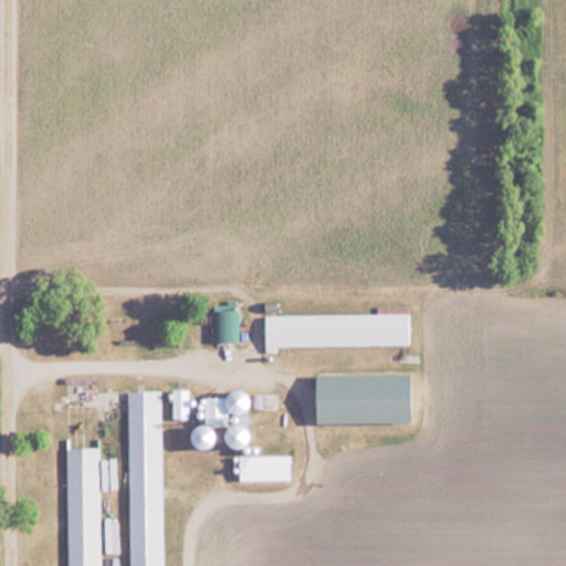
[(237,307),(215,307),(215,341),(237,341),(237,307)]
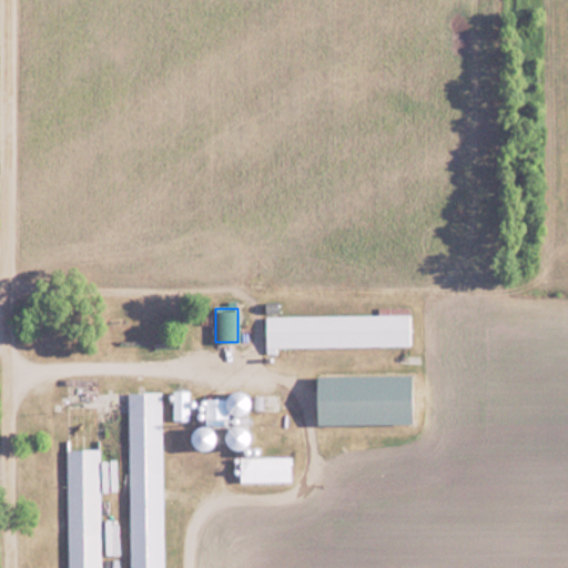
[(277,346),(411,345),(411,314),(266,315),(266,353),(277,353),(277,346)]
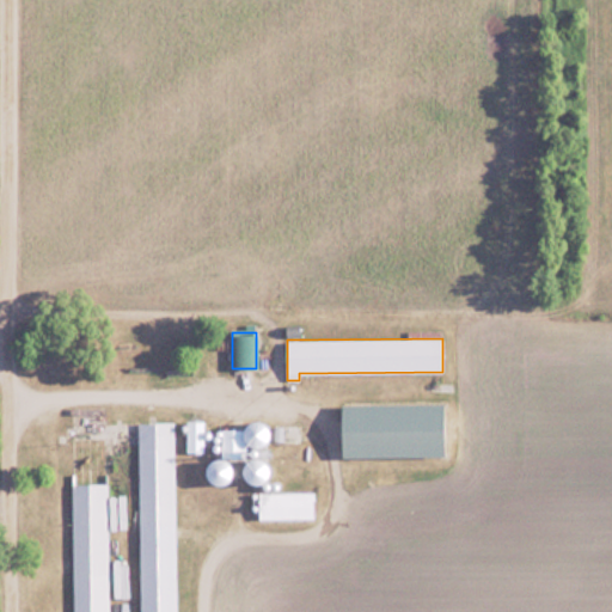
[(446,404),(343,404),(343,456),(446,456),(446,404)]
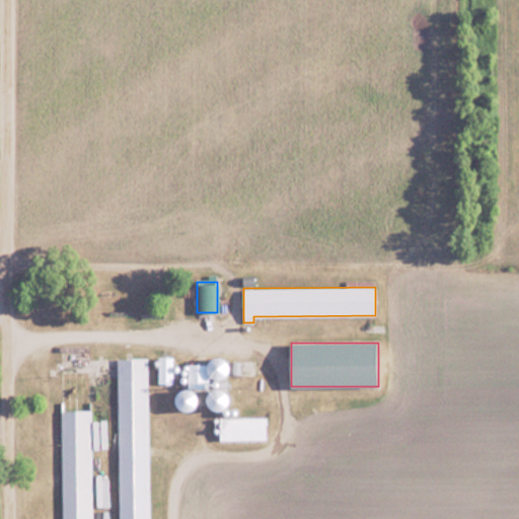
[(159,383),(173,383),(173,357),(159,357),(159,383)]
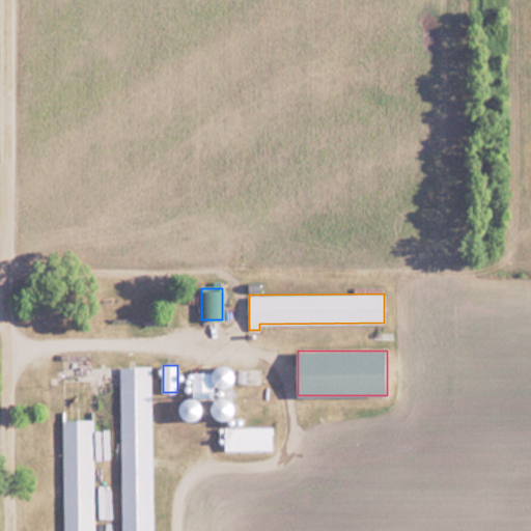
[(120,366),(120,530),(151,530),(151,366),(120,366)]
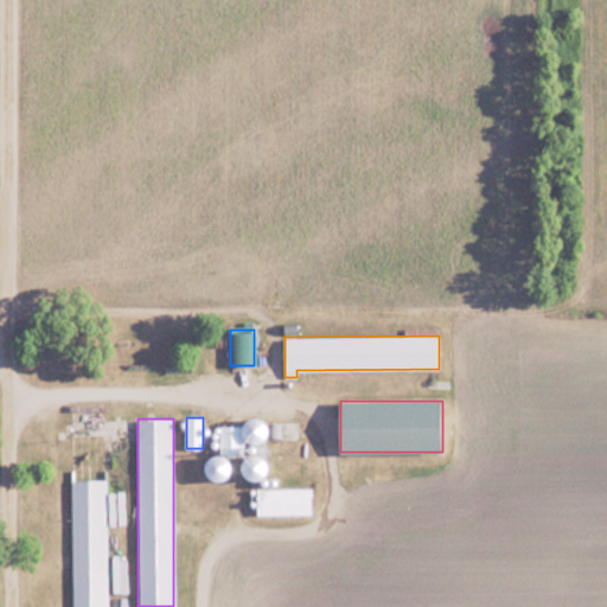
[(223,451),(236,451),(236,427),(223,427),(223,451)]
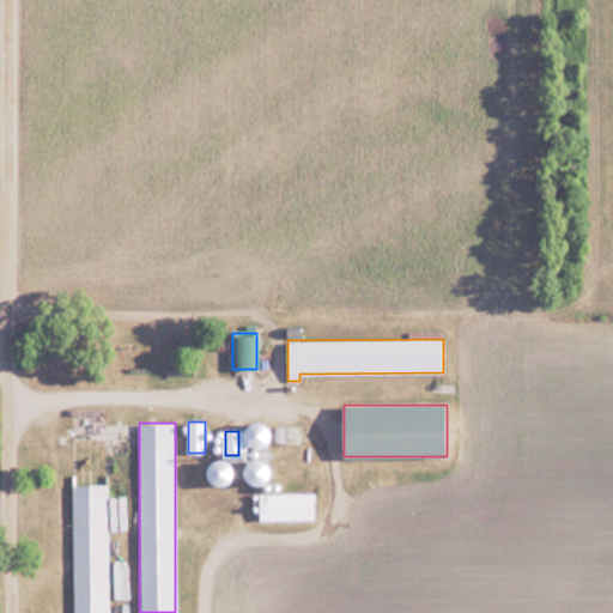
[(250,484),(269,483),(268,459),(249,460),(250,484)]
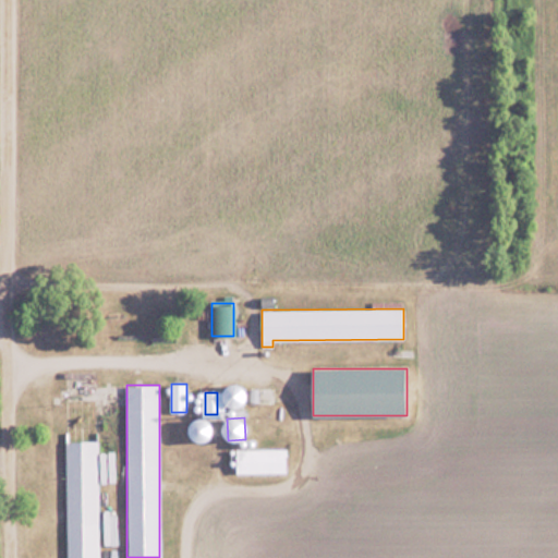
[(193,440),(211,439),(210,419),(192,420),(193,440)]
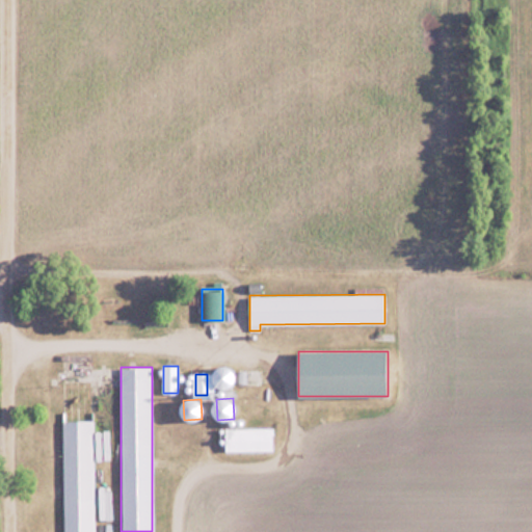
[(62,531),(94,531),(94,420),(62,420),(62,531)]
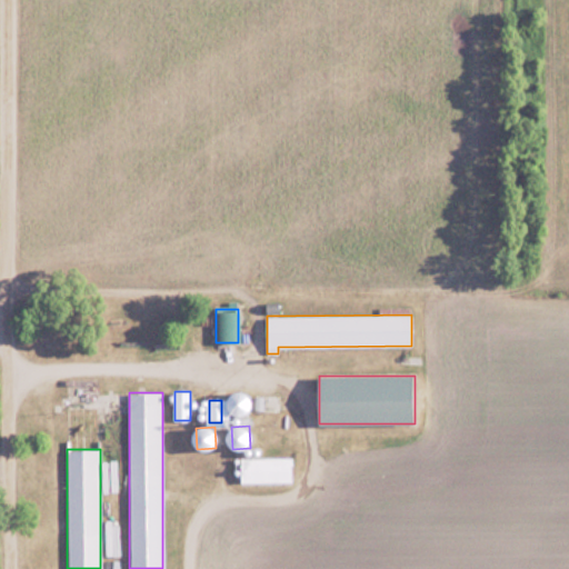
[(292,481),(292,457),(241,457),(241,481),(292,481)]
